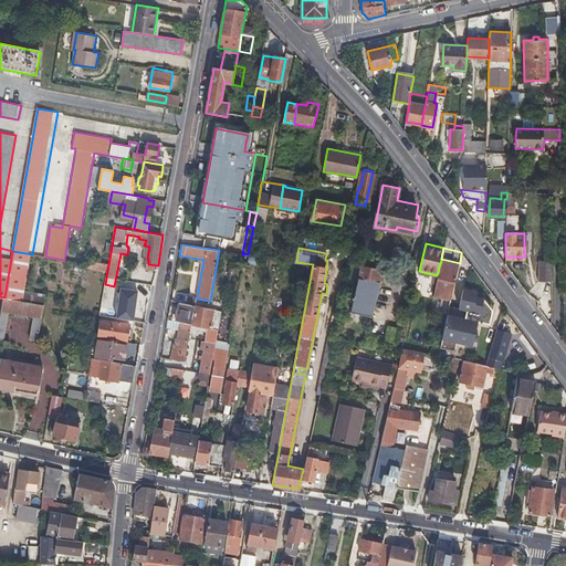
[(461,252),(460,263),(459,265),(458,270),(465,271),(468,260),(462,252),(461,252)]
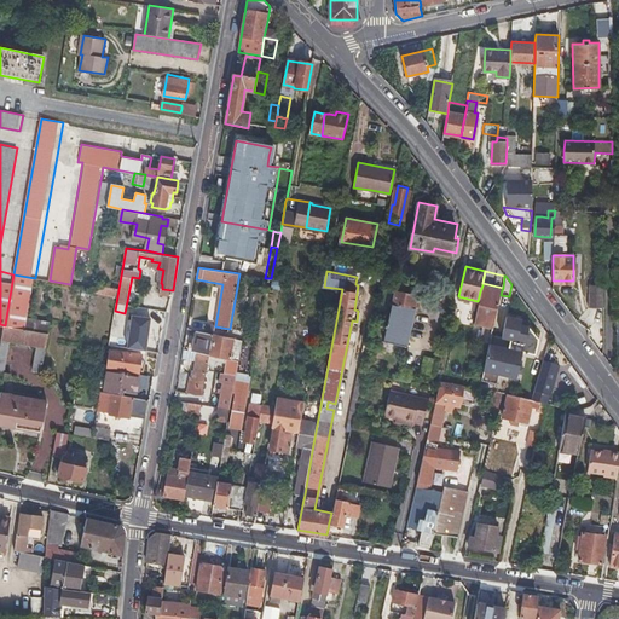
[(602,283),(596,283),(590,283),(590,306),(603,305),(602,283)]
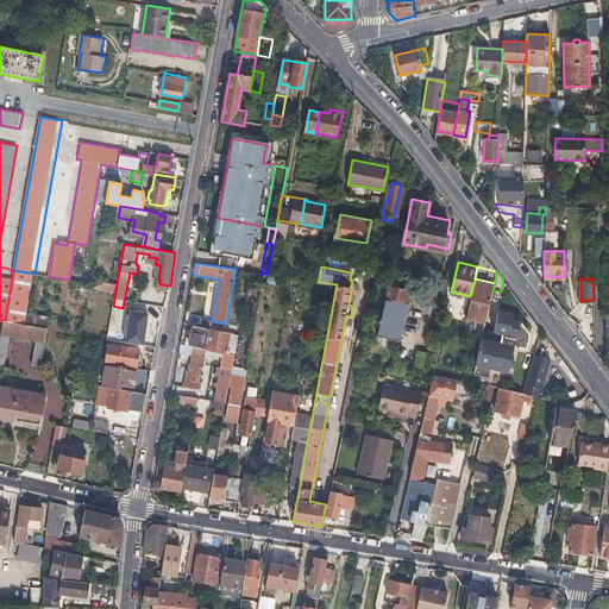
[(111,293),(113,284),(98,280),(95,289),(111,293)]
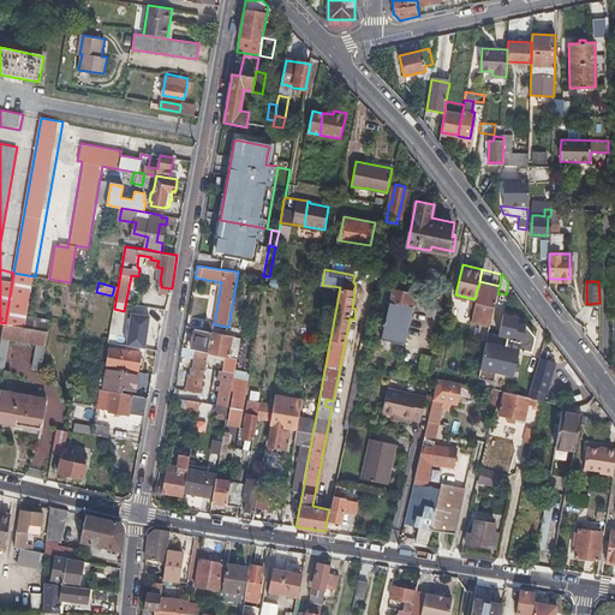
[(497,293),(499,288),(479,284),(477,290),(475,299),(470,321),(489,326),(490,324),(494,309),(495,304),(497,293)]
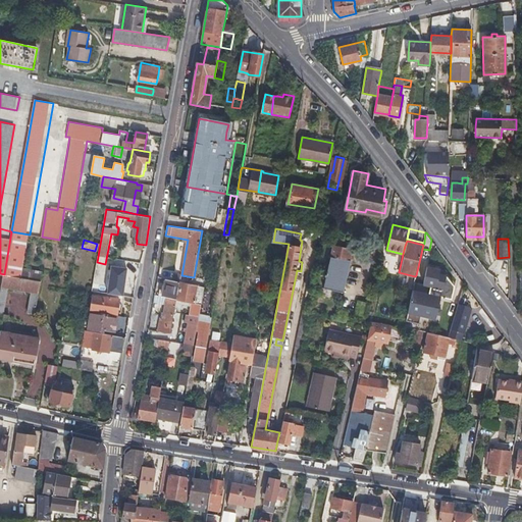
[(323,285),(332,288),(341,291),(352,247),(333,243),(323,285)]
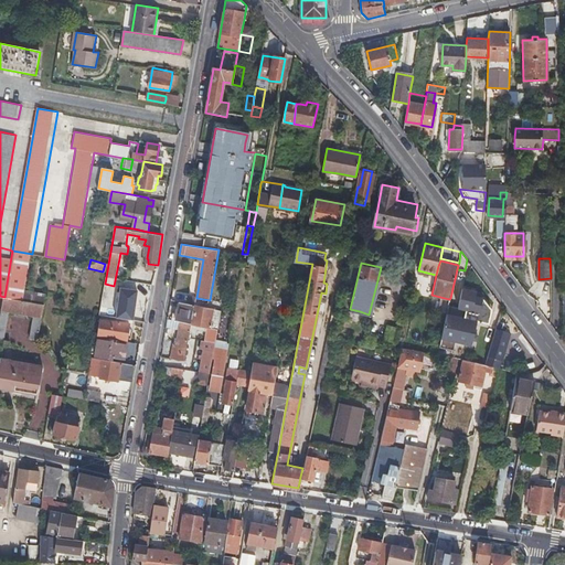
[(147,270),(140,269),(139,270),(124,267),(121,278),(145,283),(147,270)]
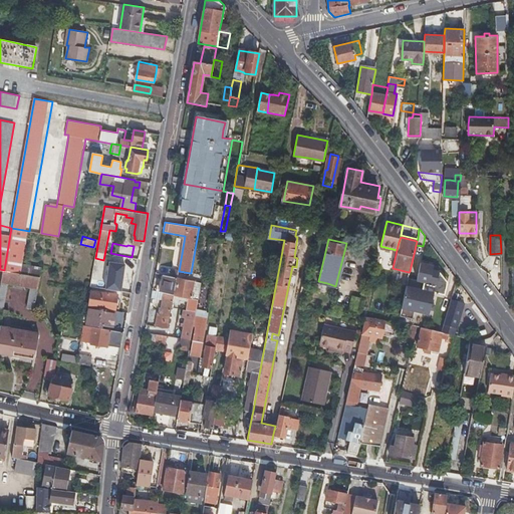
[(414,254),(413,258),(410,271),(409,272),(408,278),(413,280),(419,255),(414,254)]
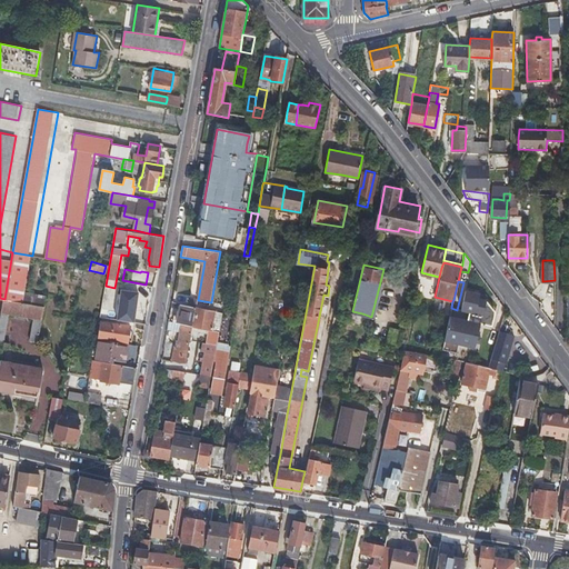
[(220,290),(213,289),(211,302),(218,303),(220,290)]
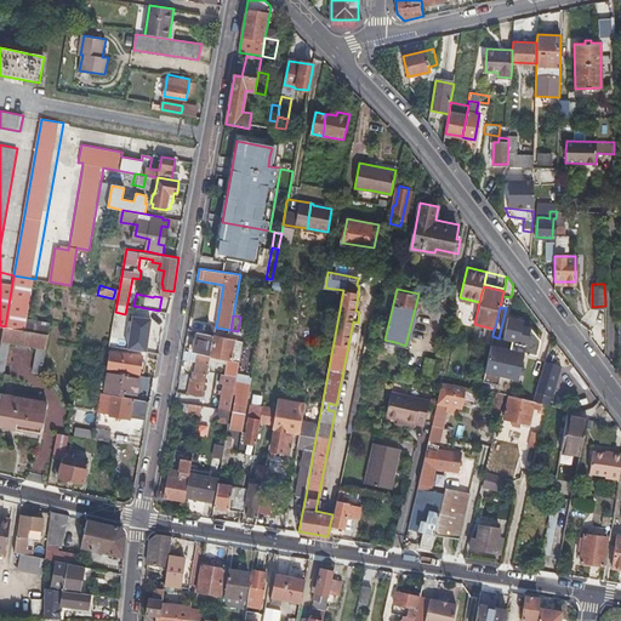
[(514,326),(512,326),(510,325),(508,334),(512,335),(510,347),(518,348),(524,320),(516,319),(514,326)]
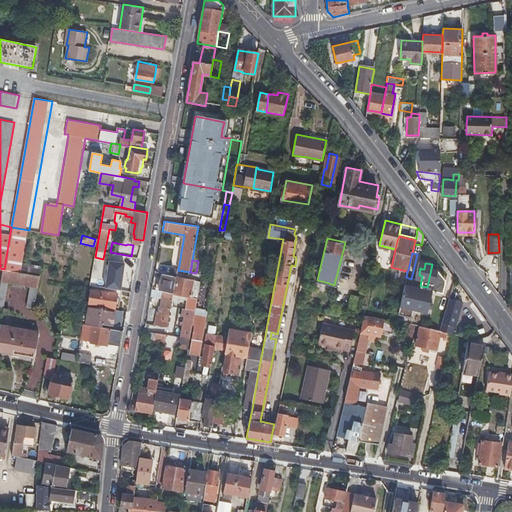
[(41,268),(23,265),(22,272),(39,275),(41,268)]
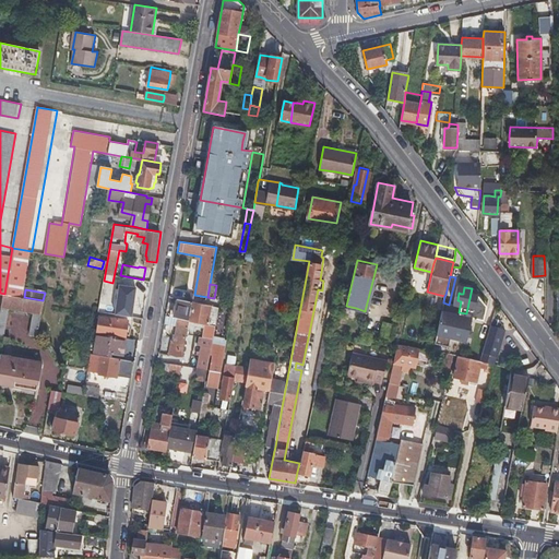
[(24,297),(4,294),(0,316),(0,336),(2,337),(8,307),(33,311),(28,334),(36,335),(43,300),(24,297)]
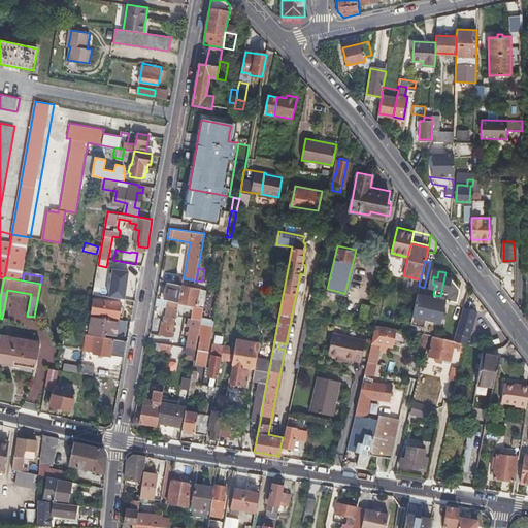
[(97,289),(101,289),(105,290),(106,281),(99,279),(97,289)]
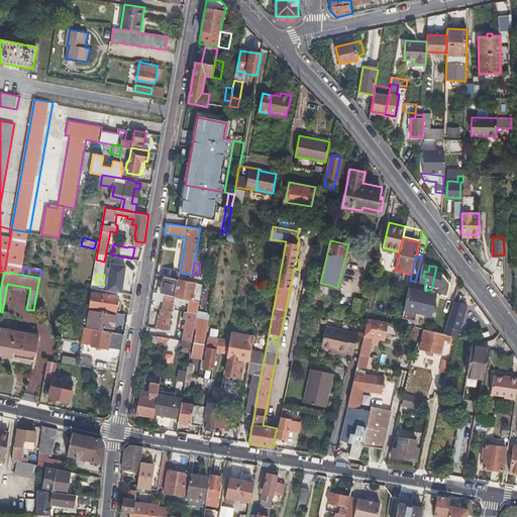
[(178,280),(179,279),(174,278),(164,277),(162,287),(159,286),(158,293),(165,294),(176,296),(178,280)]
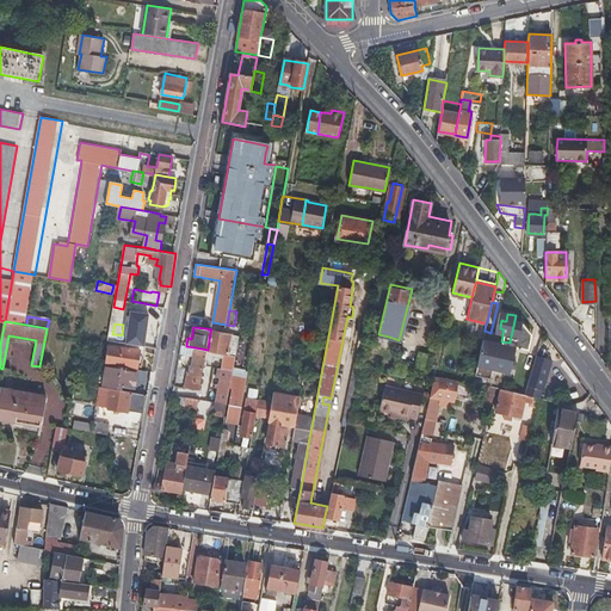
[(210,331),(208,350),(207,351),(215,352),(235,356),(239,335),(210,331)]
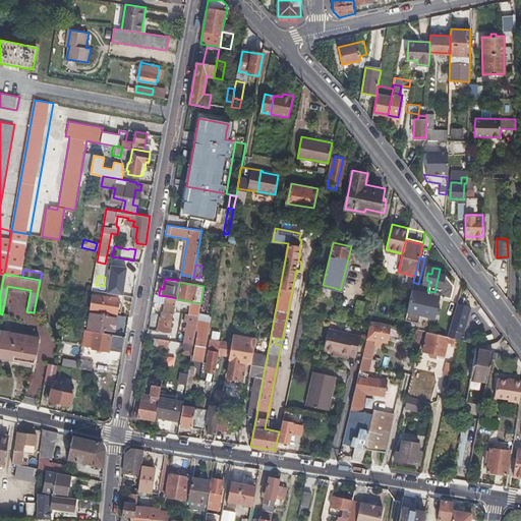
[(92,293),(90,309),(116,313),(119,297),(92,293)]
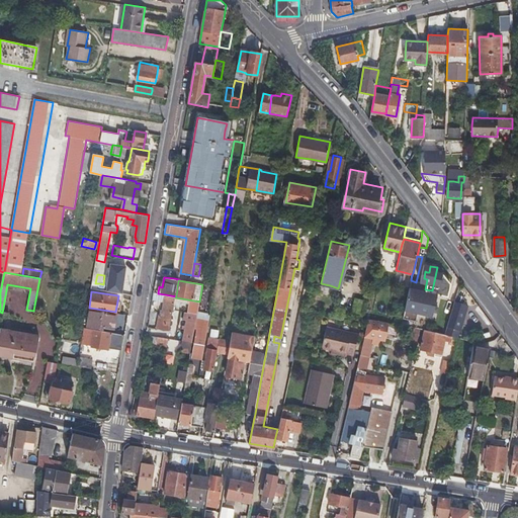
[(175,297),(176,296),(165,294),(161,317),(159,316),(157,329),(169,331),(173,310),(175,297)]
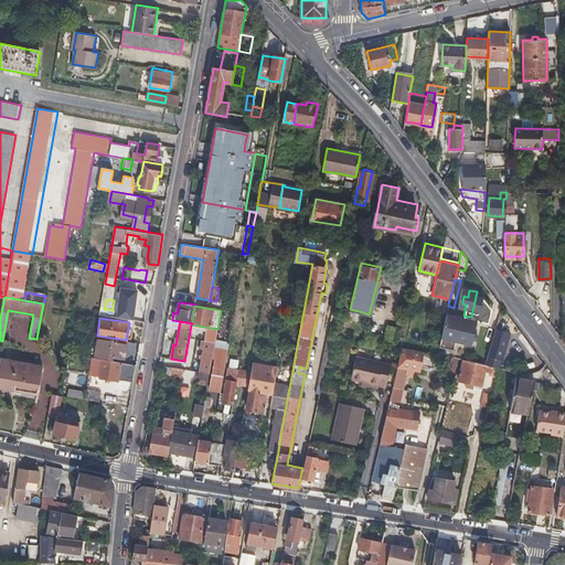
[(380,341),(385,342),(391,343),(395,327),(383,323),(380,341)]
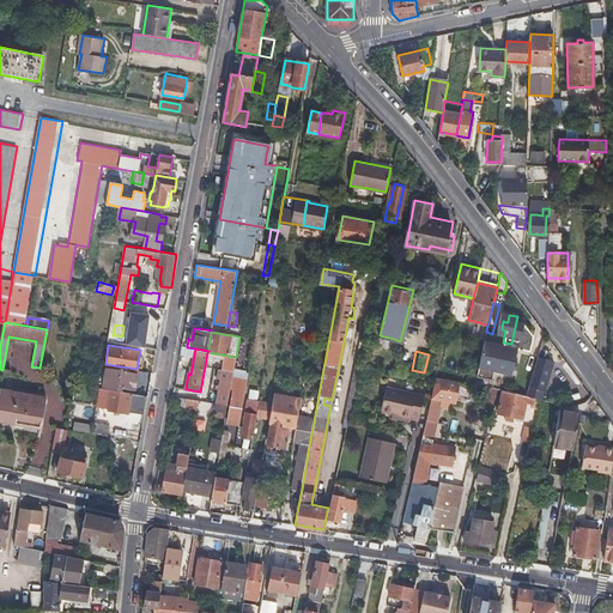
[(212,368),(216,353),(207,352),(205,366),(212,368)]
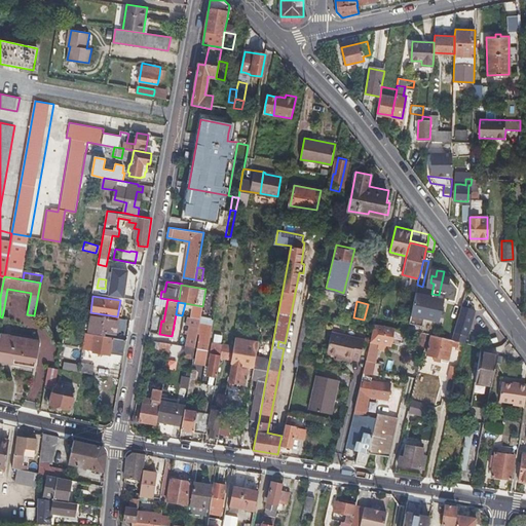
[(474,307),(461,304),(451,339),(464,342),(474,307)]
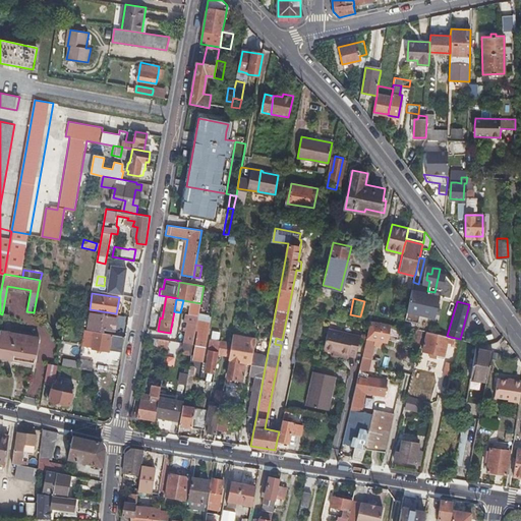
[(411,322),(419,323),(426,325),(430,308),(415,305),(411,322)]
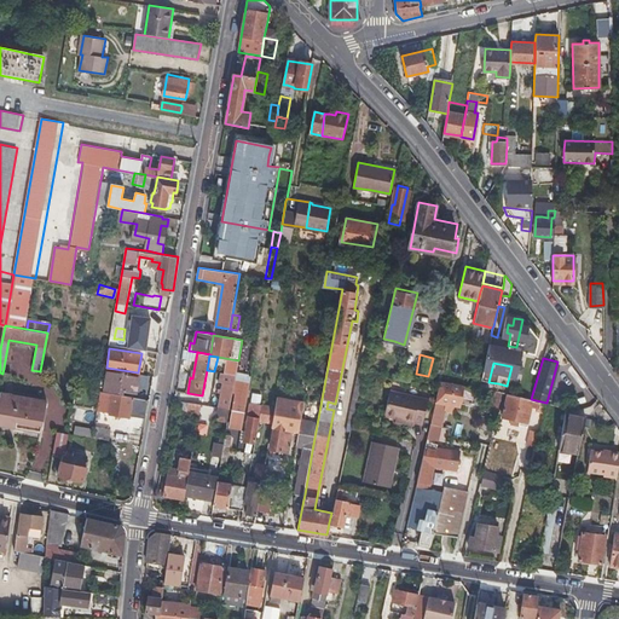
[(106,368),(103,391),(122,394),(122,391),(134,392),(138,372),(106,368)]
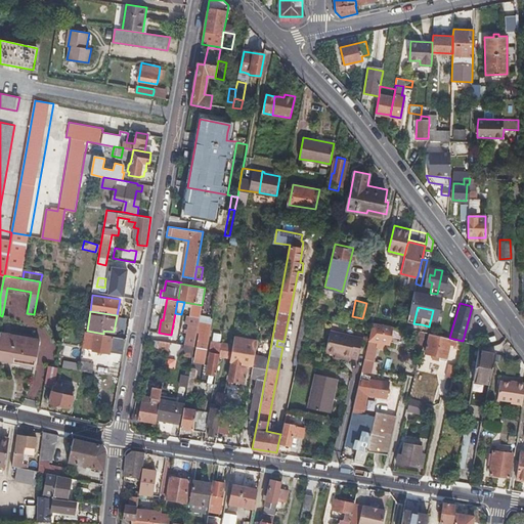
[(189,316),(184,345),(194,346),(200,317),(189,316)]
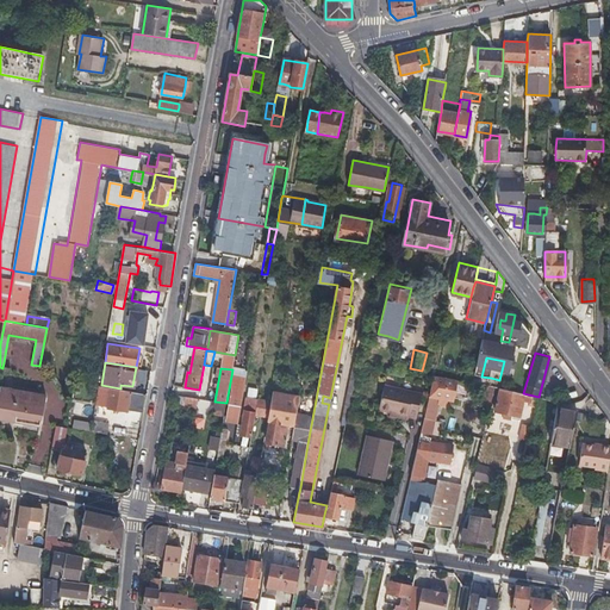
[(434,374),(431,385),(429,397),(439,398),(437,404),(444,405),(446,400),(453,402),(459,379),(434,374)]
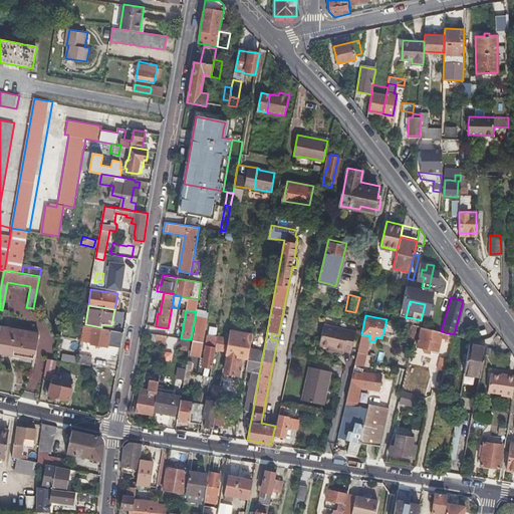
[(434,325),(437,326),(439,327),(442,318),(436,316),(434,325)]
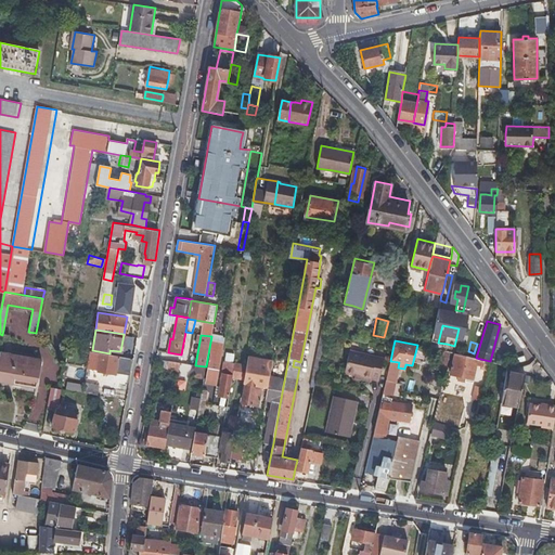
[(89,355),(93,356),(99,357),(98,361),(98,370),(116,373),(116,370),(130,372),(133,358),(110,353),(92,350),(89,350),(89,355)]
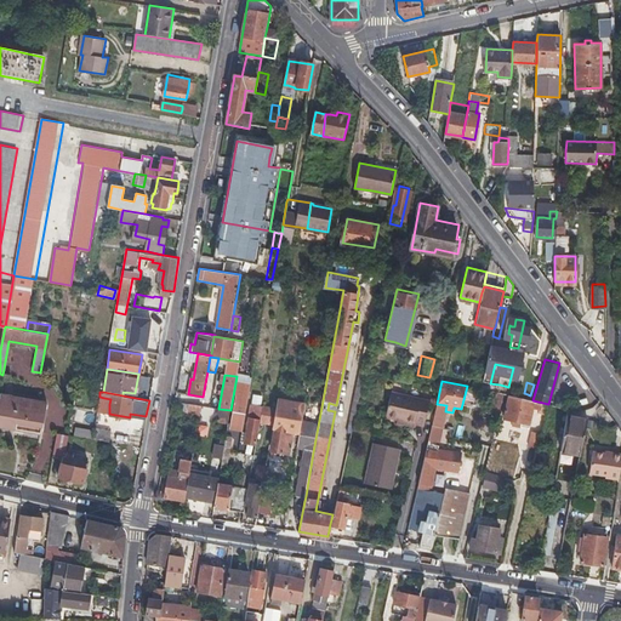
[(414,427),(414,425),(415,422),(423,425),(428,400),(391,392),(385,416),(396,419),(403,420),(402,423),(414,427)]
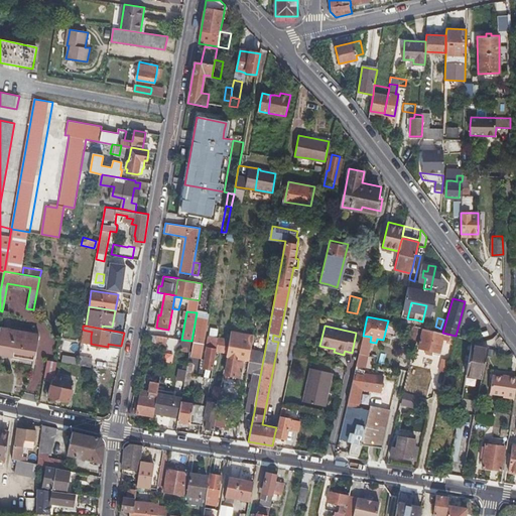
[(13,355),(24,357),(35,359),(39,335),(0,328),(0,329),(0,351),(13,354),(13,355)]
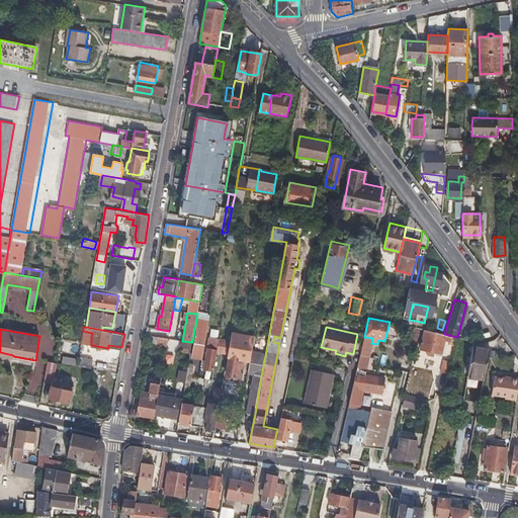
[(405,339),(410,341),(415,342),(418,332),(408,329),(405,339)]
